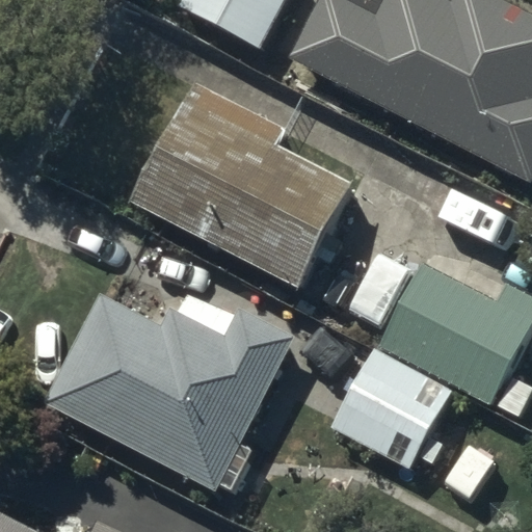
[(284,0),(183,0),(179,7),(258,49),(284,0)]
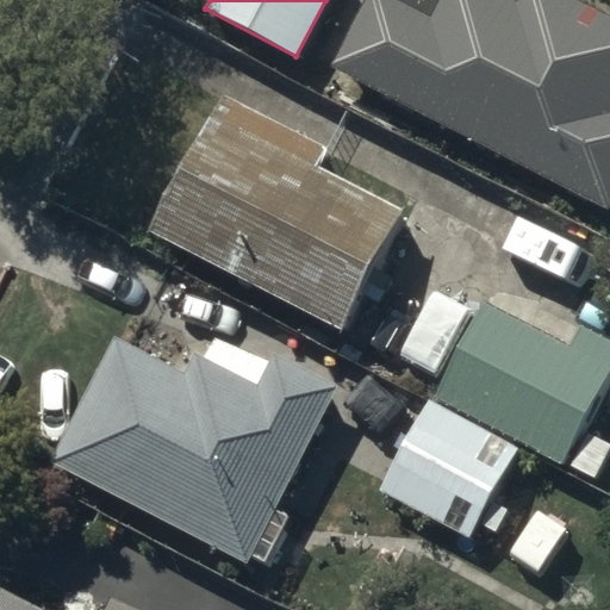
[(440,0),(433,14),(405,0),(368,0),(335,67),(609,206),(609,201),(609,14),(580,0),(520,0),(518,0),(440,0)]
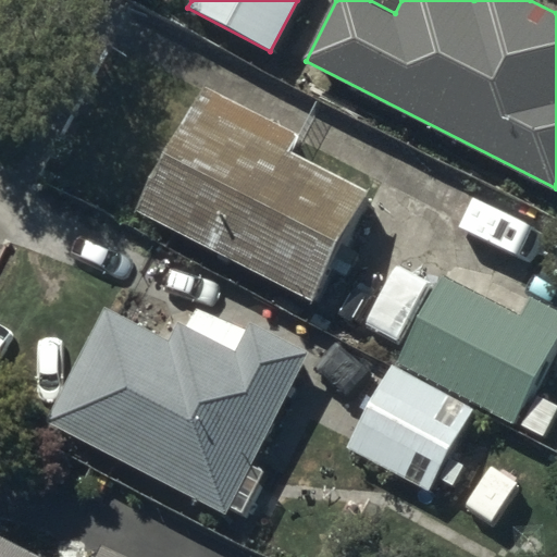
[(296,135),(201,86),(137,207),(309,297),(366,190),(287,150),(296,135)]
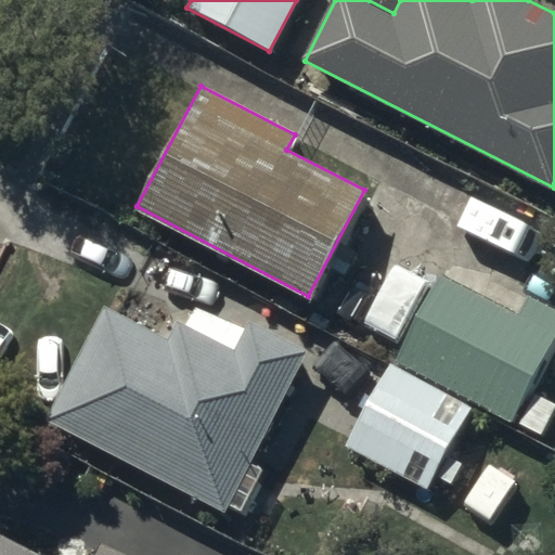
[(518,315),(439,274),(392,362),(512,424),(554,338),(554,309),(528,296),(518,315)]
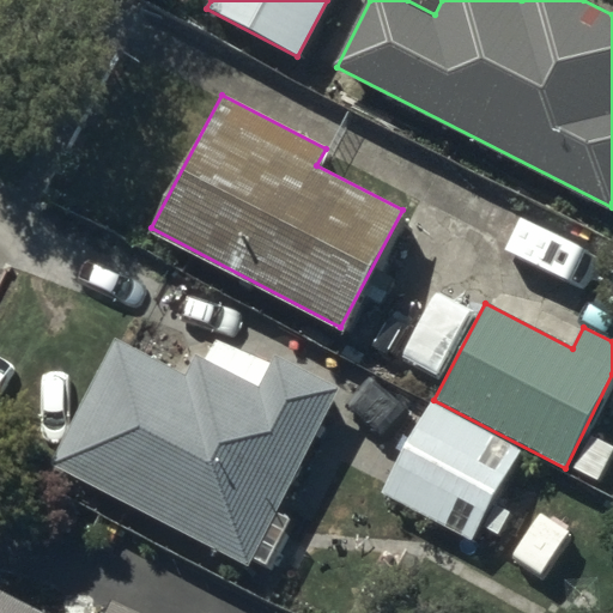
[(184,376),(114,339),(49,465),(247,565),(335,392),(274,359),(259,389),(194,357),(184,376)]
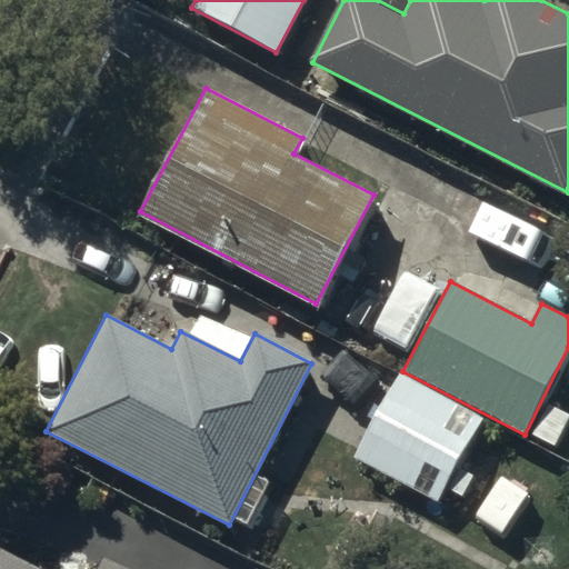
[(478,418),(397,375),(352,456),(432,500),(478,418)]
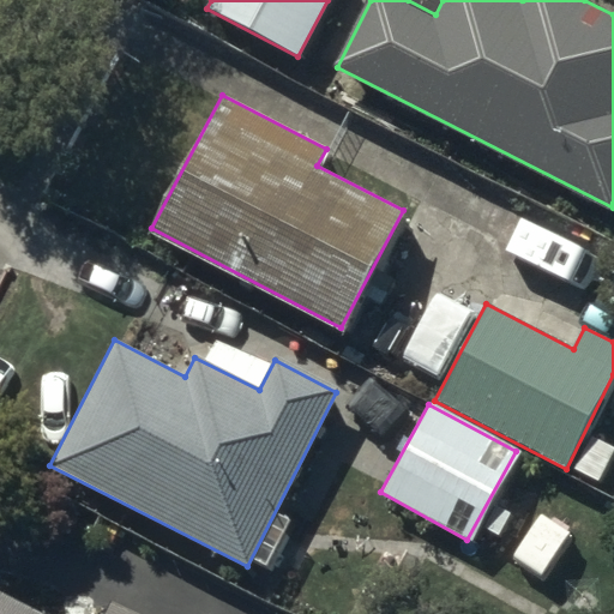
[(613,456),(613,444),(599,435),(578,470),(600,482),(613,456)]
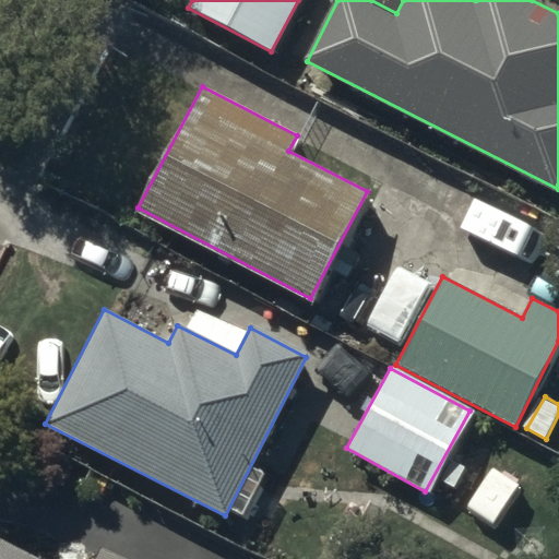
[(518,484),(494,468),(470,507),(494,522),(518,484)]
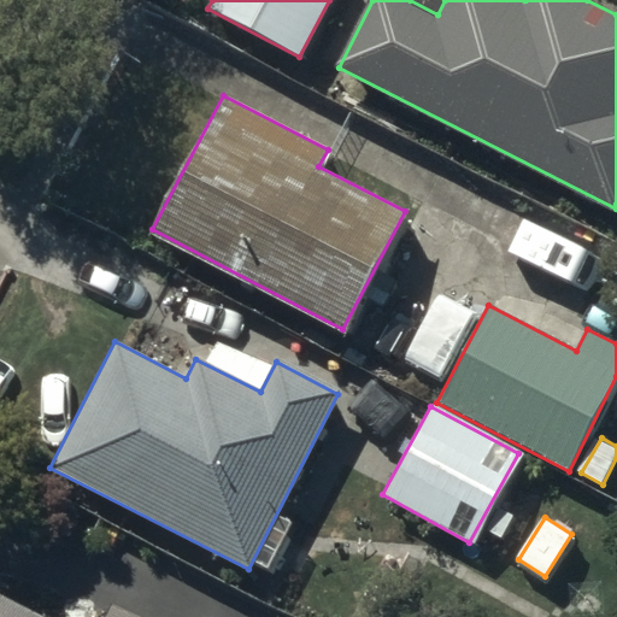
[(105,616),(50,616),(0,592),(0,616),(135,616),(111,605),(105,616)]
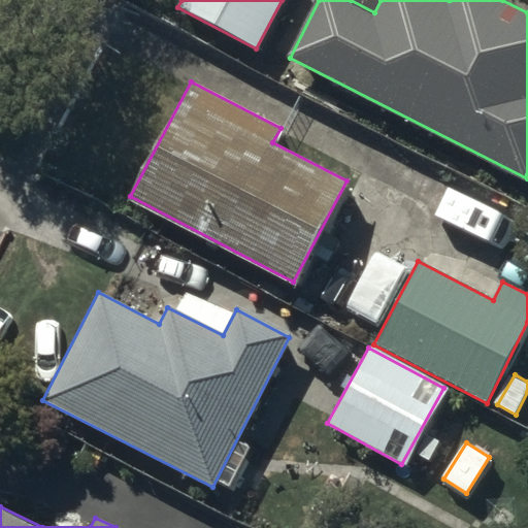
All buildings are outlined.
